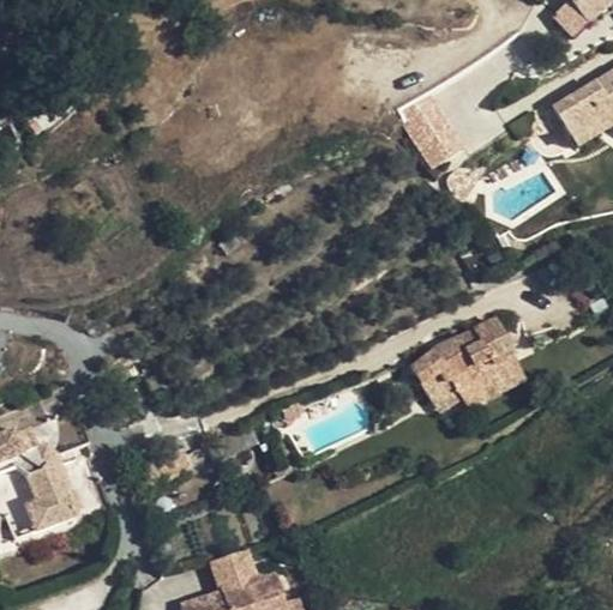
[(571,37),(611,0),(574,0),(553,19),(571,37)]
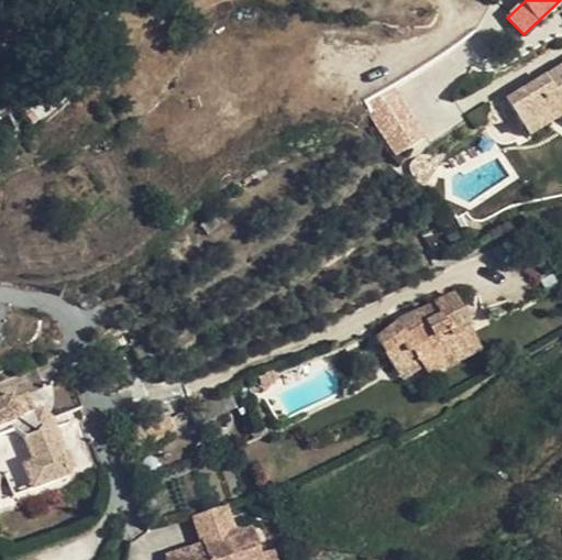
[(507,92),(492,101),(492,114),(480,127),(520,118),(531,134),(561,117),(561,69),(511,100),(507,92)]
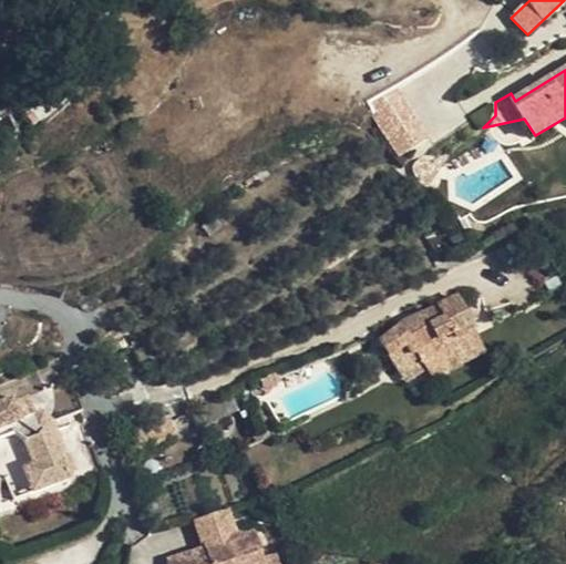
[(411,113),(388,129),(403,155),(428,141),(411,113)]
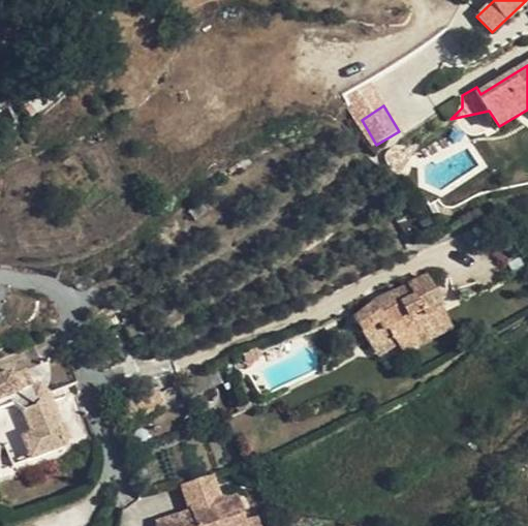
[(421,144),(397,144),(389,149),(386,163),(399,180),(421,144)]
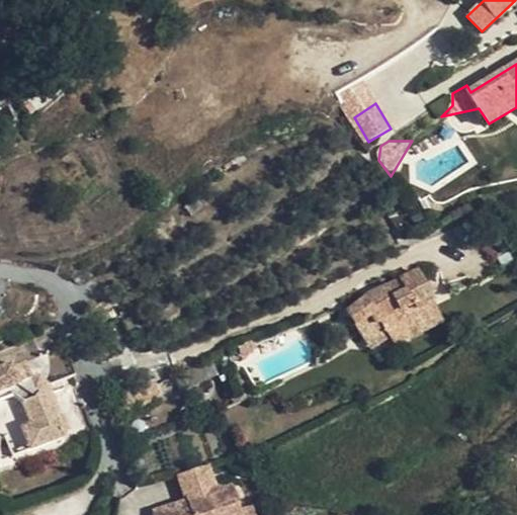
[(482,234),(464,243),(470,252),(487,244),(482,234)]
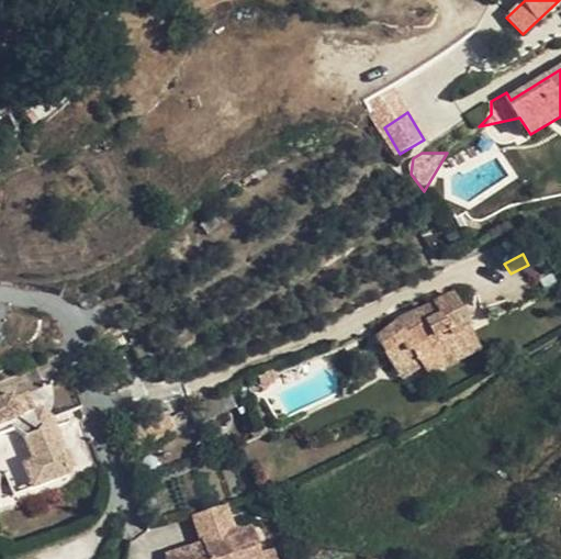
[(405,328),(401,320),(378,338),(403,378),(423,365),(428,373),(482,348),(453,293),(423,309),(415,326),(405,328)]
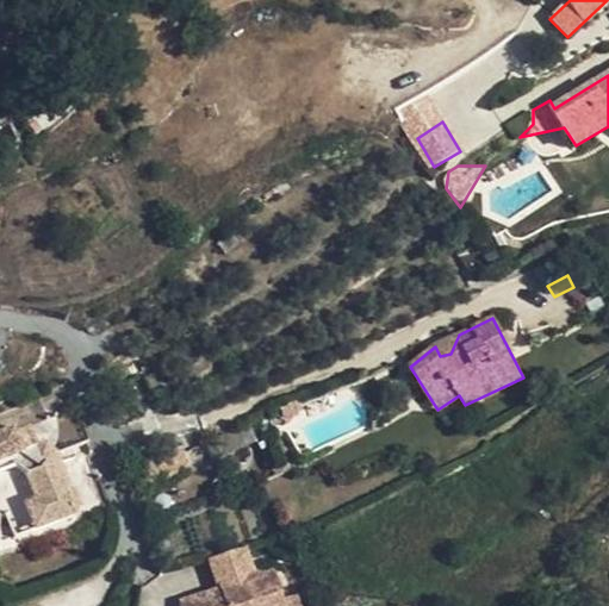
[(459,335),(435,347),(440,356),(451,354),(459,335)]
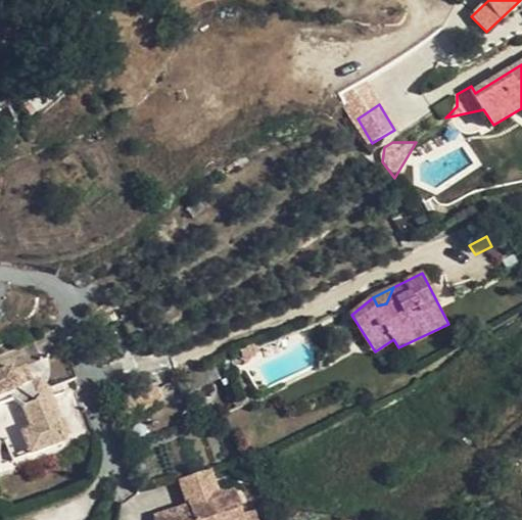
[(219,362),(204,369),(208,378),(224,372),(219,362)]
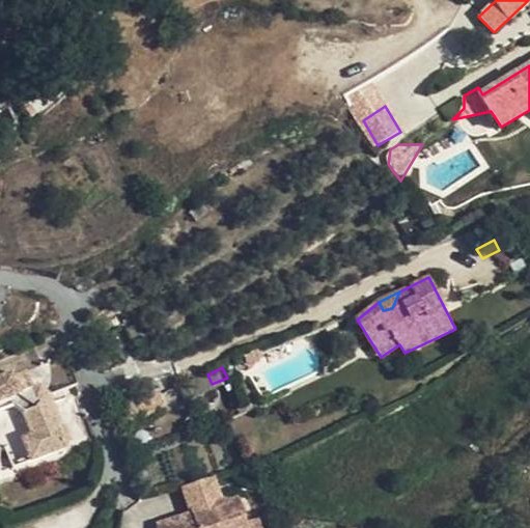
[(0,405),(11,400),(31,387),(25,369),(10,373),(8,370),(0,373),(0,405)]
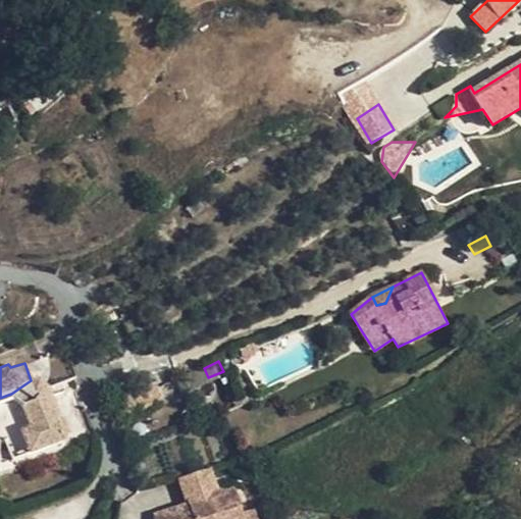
[(43,379),(35,382),(40,391),(49,387),(43,379)]
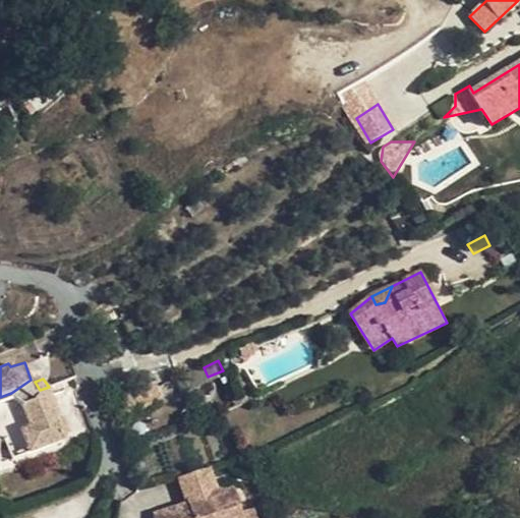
[(31,380),(11,393),(16,391),(29,422),(37,421),(45,443),(62,437),(55,417),(60,416),(49,387),(40,390),(35,382),(32,382),(31,380)]
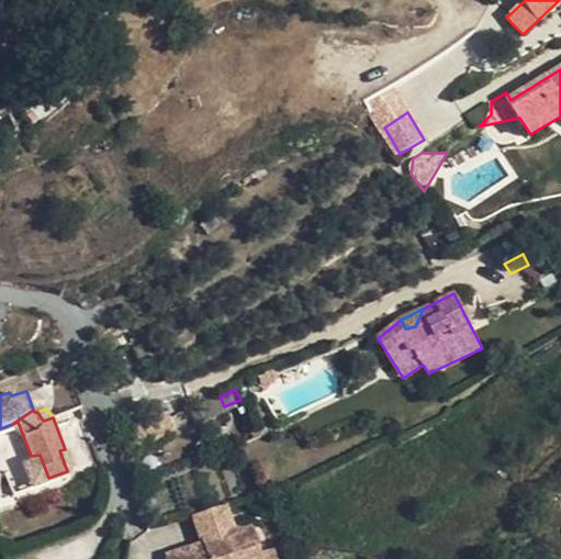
[(4,429),(0,432),(0,467),(6,471),(13,491),(48,478),(40,455),(31,456),(18,422),(12,424),(4,429)]
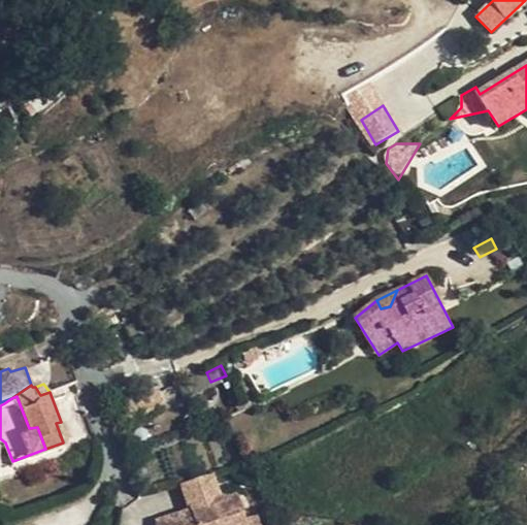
[(191,505),(157,517),(159,524),(246,524),(243,515),(237,492),(221,497),(191,505)]
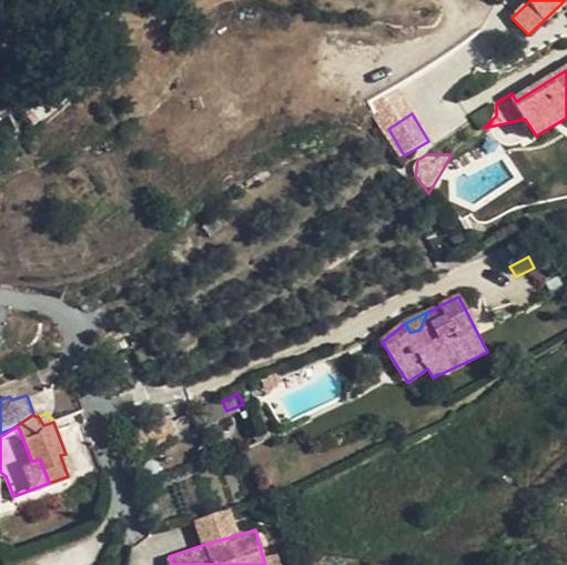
[(280,564),(276,551),(262,554),(265,564),(280,564)]
